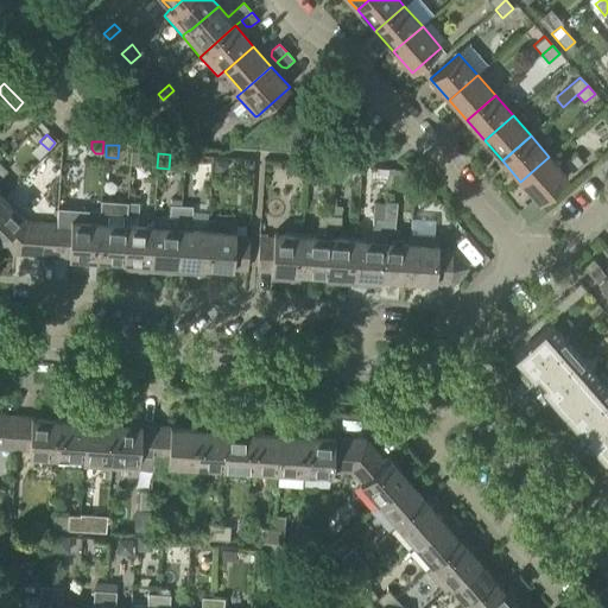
[(574,172),(584,163),(576,154),(565,164),(574,172)]
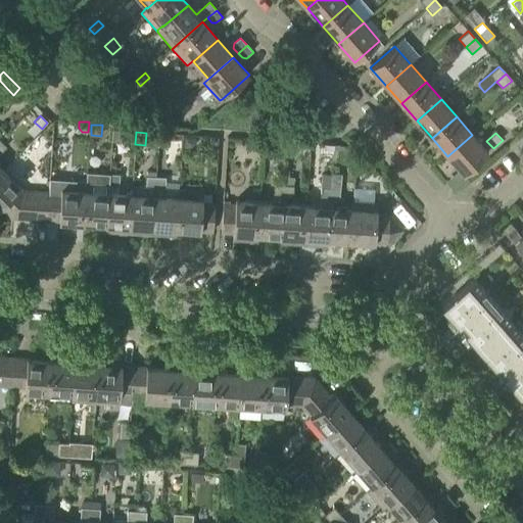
[(464,174),(488,152),(472,135),(447,156),(464,174)]
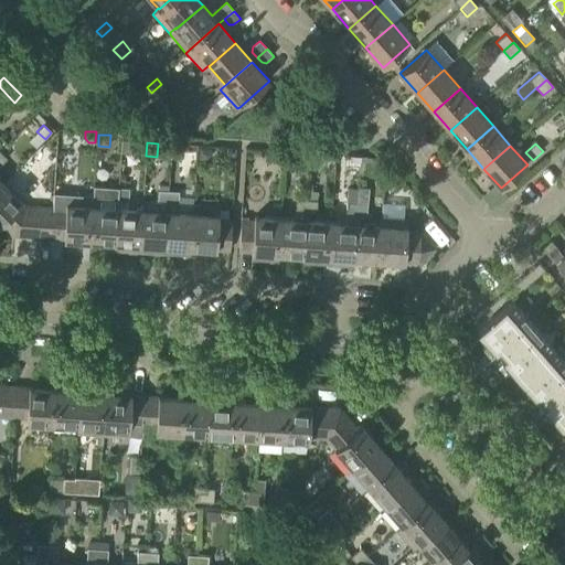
[(210,148),(199,148),(198,159),(204,159),(210,155),(210,148)]
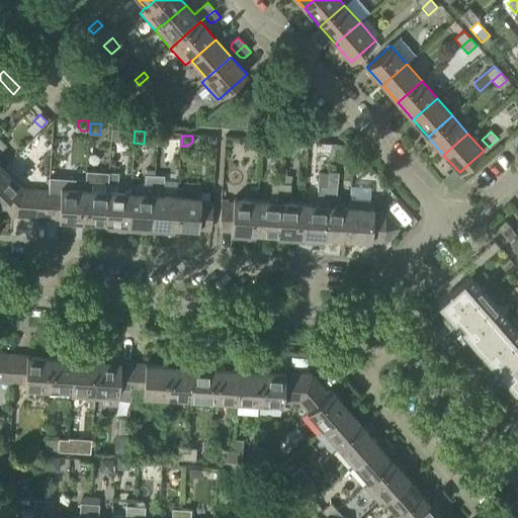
[(36,219),(38,190),(24,189),(4,169),(0,172),(0,205),(1,205),(12,217),(36,219)]
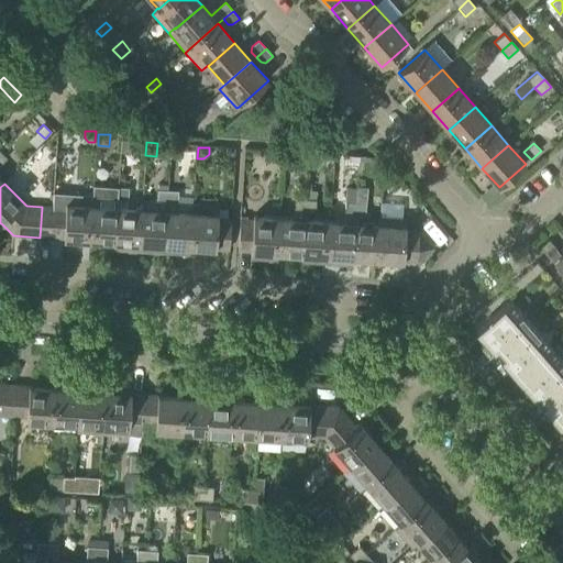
[(141,244),(140,251),(165,253),(165,245),(169,186),(168,186),(157,185),(156,201),(142,200),(141,209),(142,209),(140,244),(141,244)]
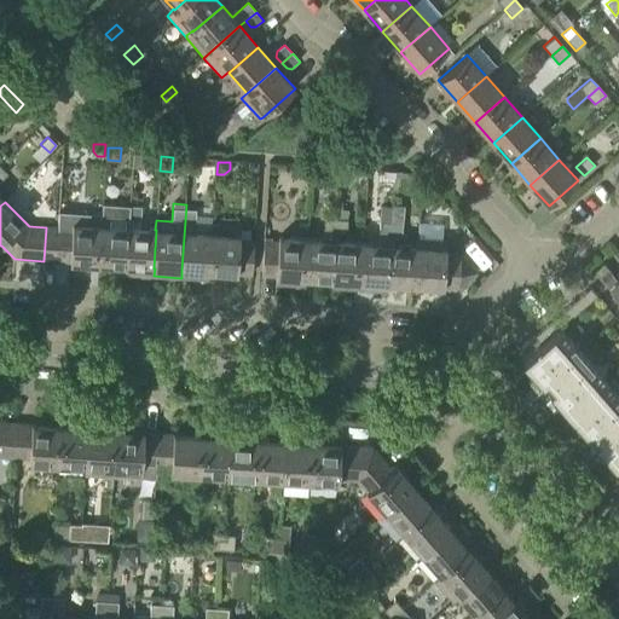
[(129,220),(129,206),(119,204),(103,204),(103,215),(99,265),(126,267),(128,227),(129,220)]
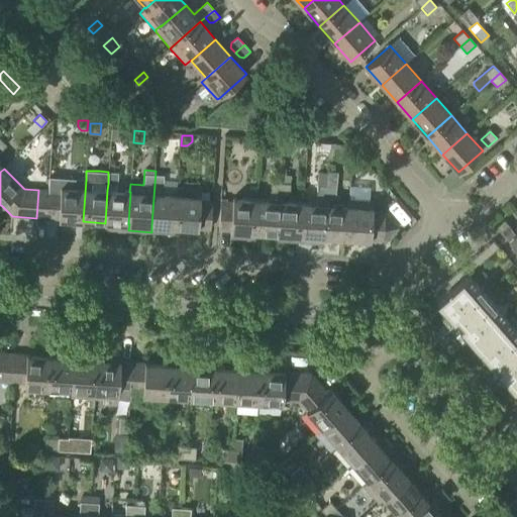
[(108,172),(108,184),(117,185),(118,173),(108,172)]
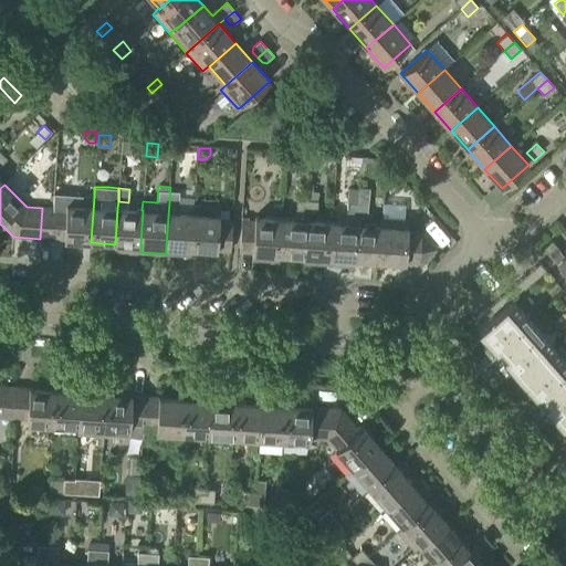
[(357,218),(359,190),(348,189),(346,223),(332,222),(329,264),(355,266),(355,260),(357,224),(356,224),(356,218),(357,218)]
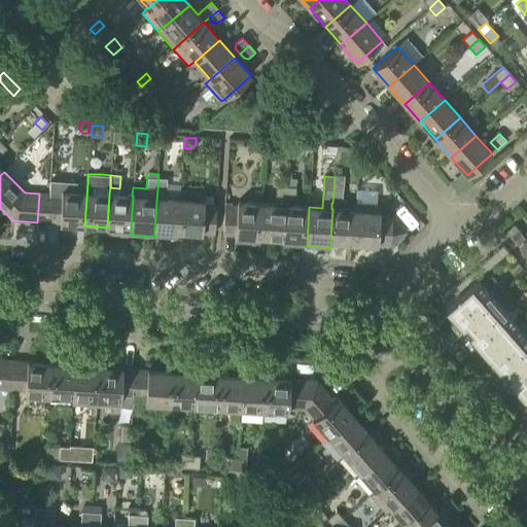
[(341,203),(343,177),(335,177),(332,203),(341,203)]
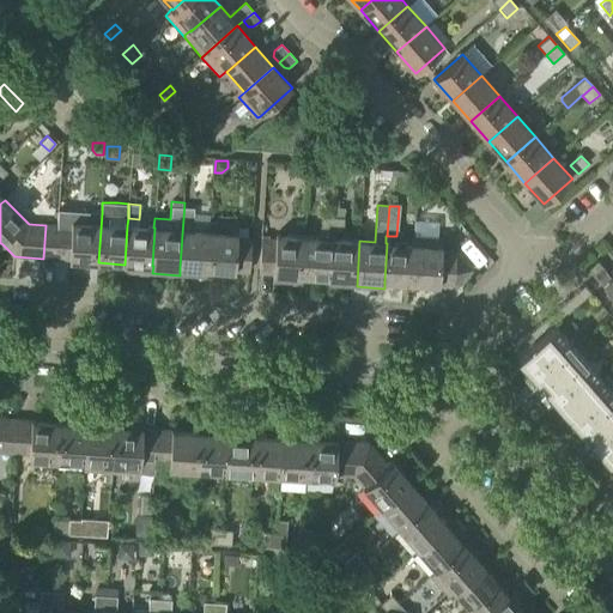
[(180,267),(180,275),(207,277),(207,269),(210,231),(193,230),(194,210),(183,208),(180,267)]
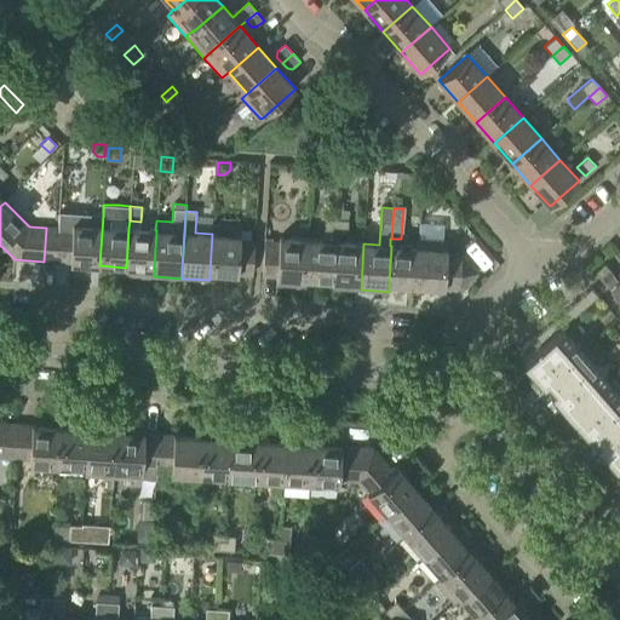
[(46,228),(44,262),(99,265),(103,216),(61,212),(59,212),(58,229),(46,228)]
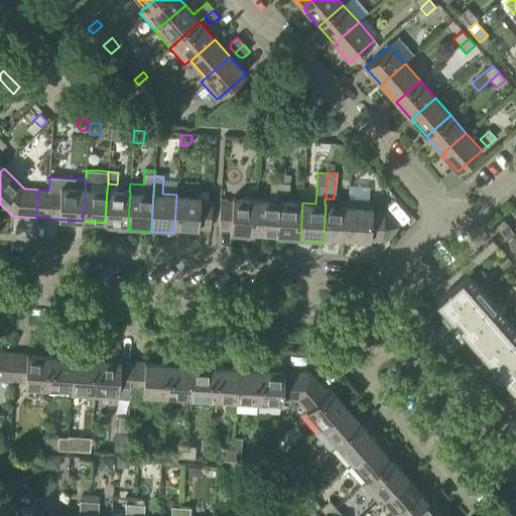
[(279,202),(279,196),(280,182),(270,182),(269,201),(257,200),(255,232),(277,234),(279,202)]
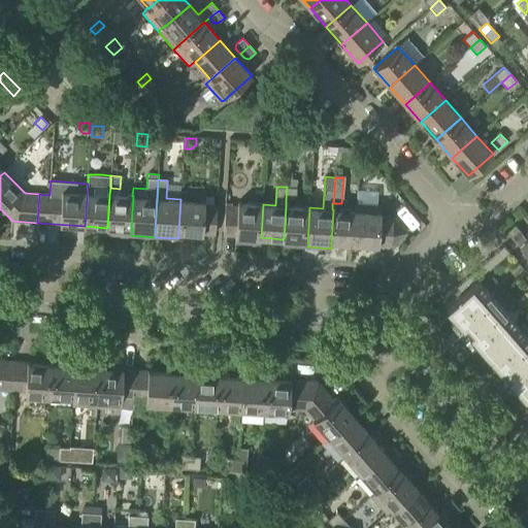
[(295,201),(296,188),(287,187),(286,200),(295,201)]
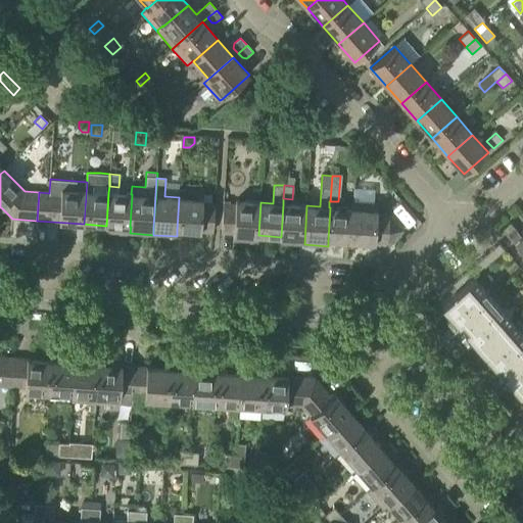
[(214,232),(216,203),(203,202),(203,198),(203,192),(179,191),(179,197),(177,230),(214,232)]
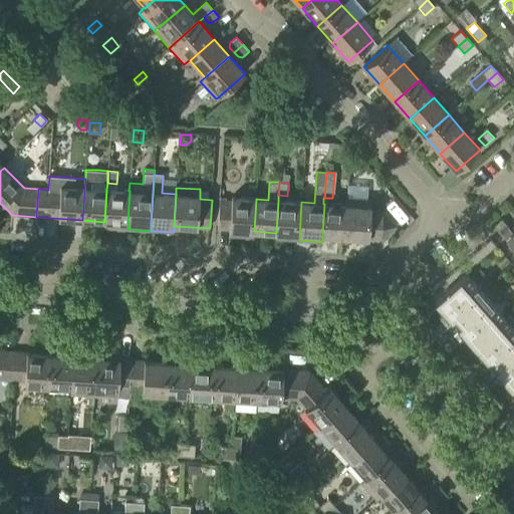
[(104,222),(104,227),(127,229),(129,223),(127,223),(130,191),(129,191),(116,190),(106,189),(104,222)]
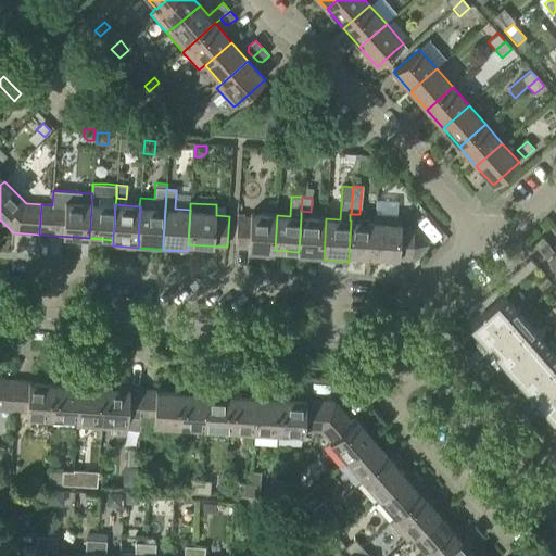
[(275,250),(277,215),(251,214),(250,218),(237,217),(236,248),(249,249),(248,255),(275,256),(275,250)]
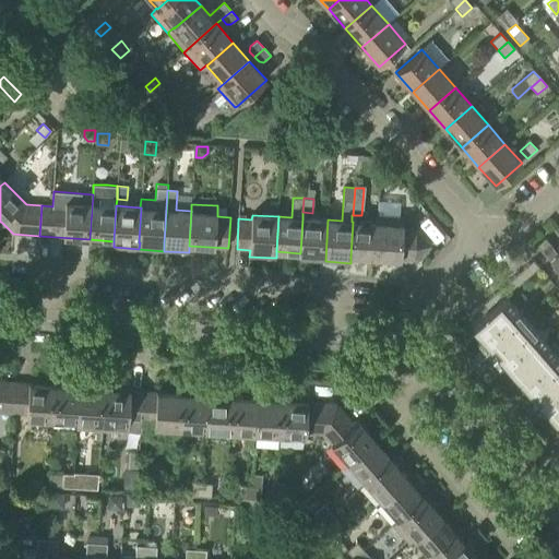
[(414,260),(430,246),(416,229),(403,229),(404,217),(377,216),(377,223),(378,223),(376,258),(414,260)]
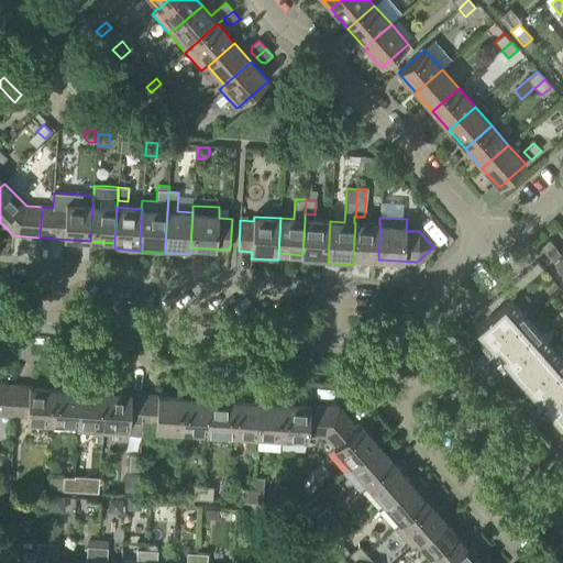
[(330,221),(305,220),(302,255),(301,262),(328,263),(330,221)]
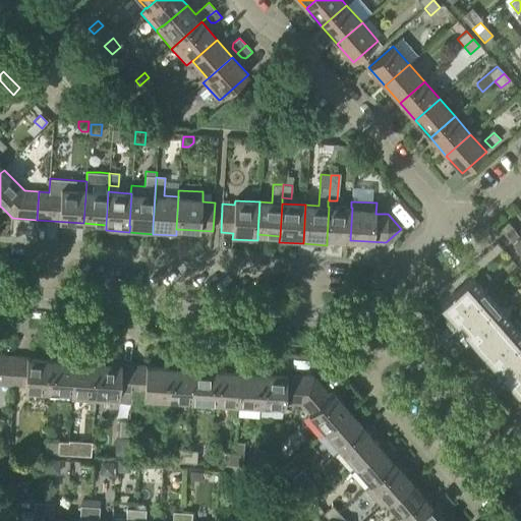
[(352,208),(351,208),(329,207),(327,239),(350,240),(352,208)]
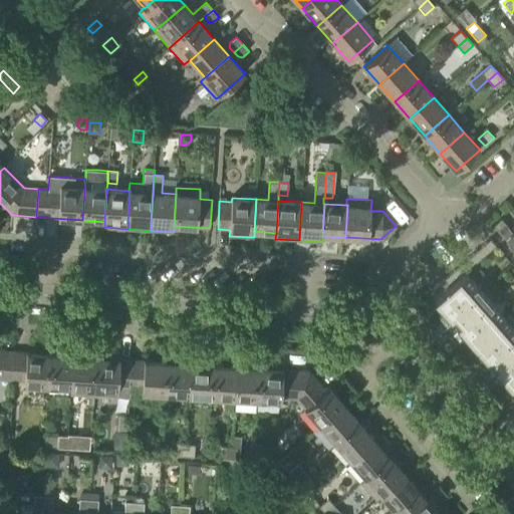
[(502,235),(509,228),(501,219),(494,226),(502,235)]
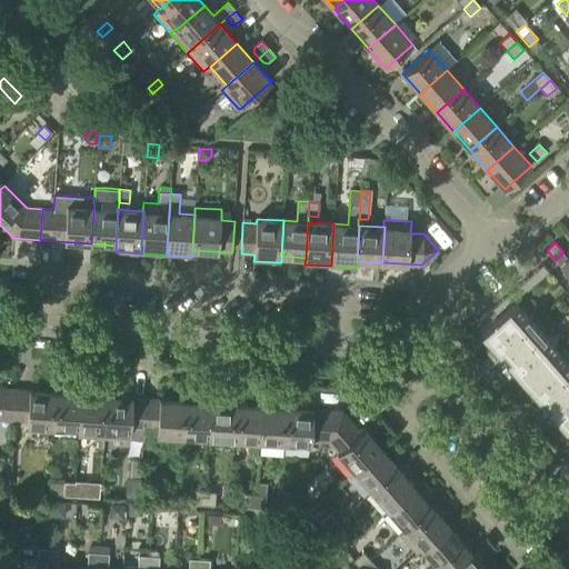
[(520,378),(555,348),(515,302),(549,272),(542,265),(476,323),(482,330),(480,332),(520,378)]
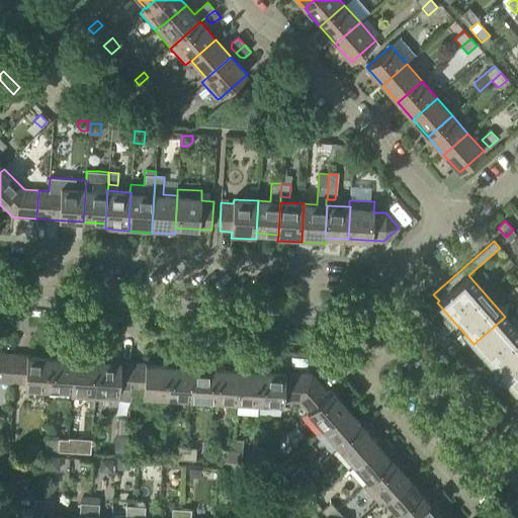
[(516,392),(517,389),(517,331),(505,317),(473,344),(516,392)]
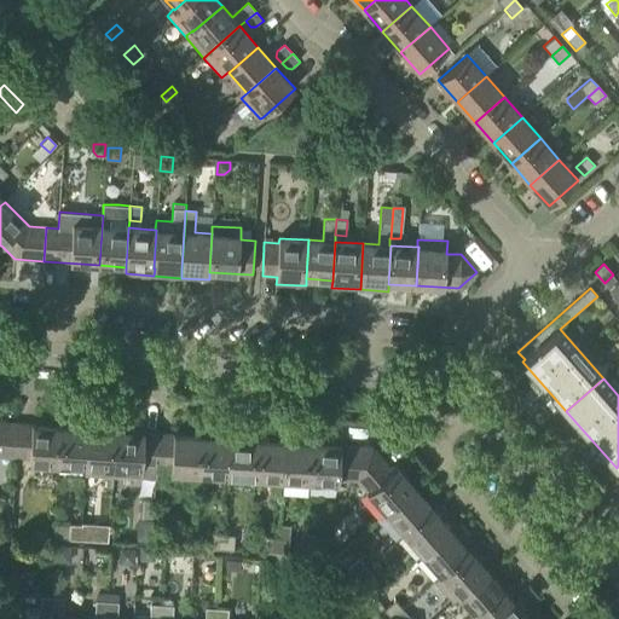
[(0,456),(30,460),(29,464),(59,466),(62,427),(0,422),(0,456)]
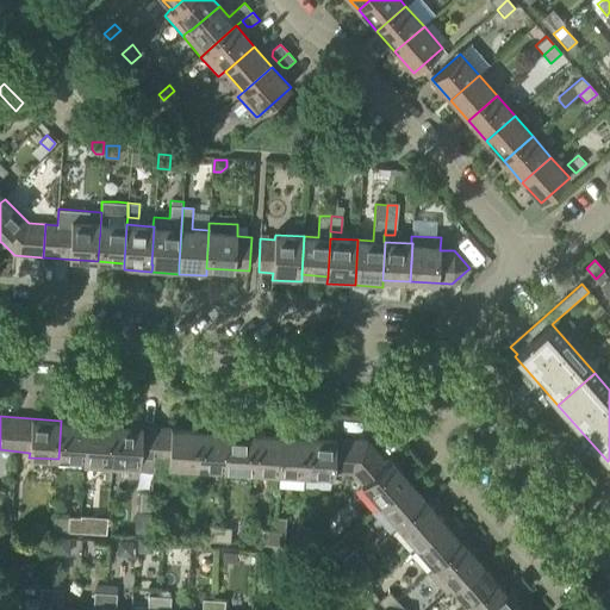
[(114,424),(112,470),(153,472),(154,460),(155,460),(157,428),(143,427),(144,418),(116,417),(114,424)]
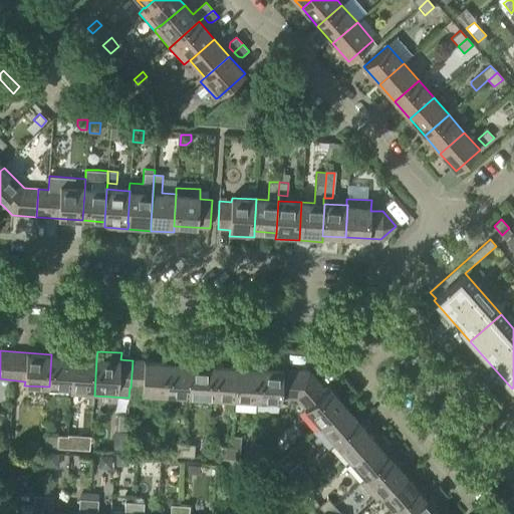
[(71,389),(73,356),(51,354),(49,387),(70,389),(71,389)]
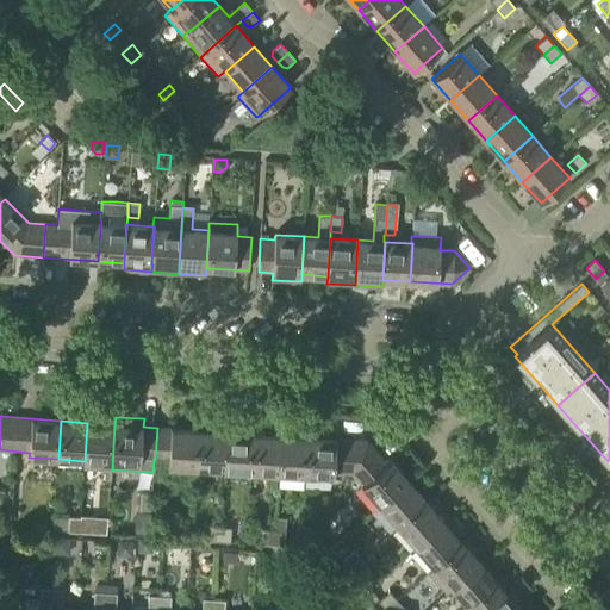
[(197,468),(225,470),(228,431),(229,423),(200,422),(200,430),(197,468)]
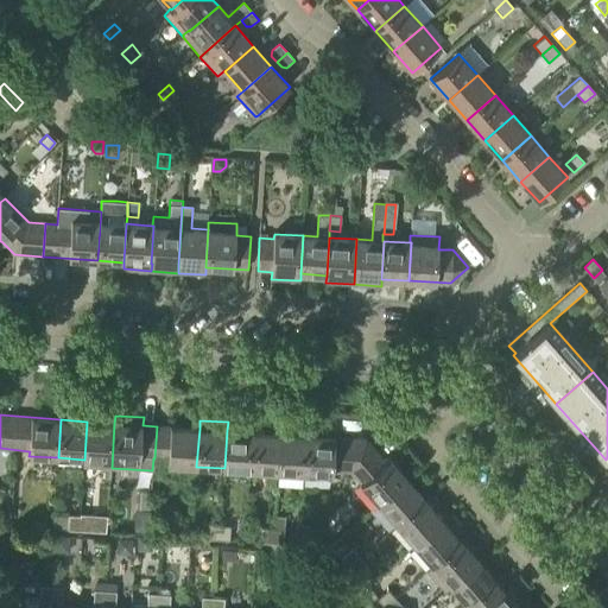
[(112,468),(114,423),(87,422),(84,460),(83,460),(83,466),(112,468)]
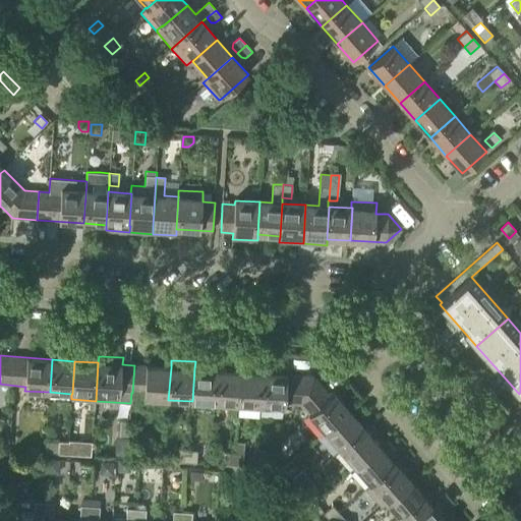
[(168,400),(171,367),(134,365),(132,393),(145,394),(145,398),(168,400)]
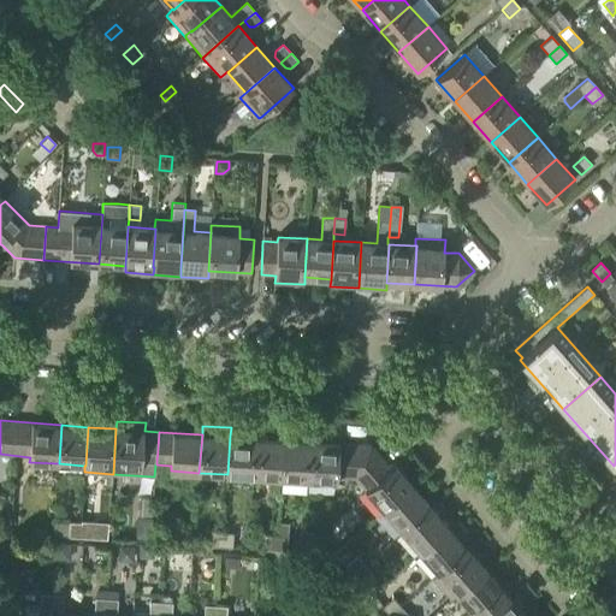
[(254,477),(258,438),(230,436),(227,474),(254,477)]
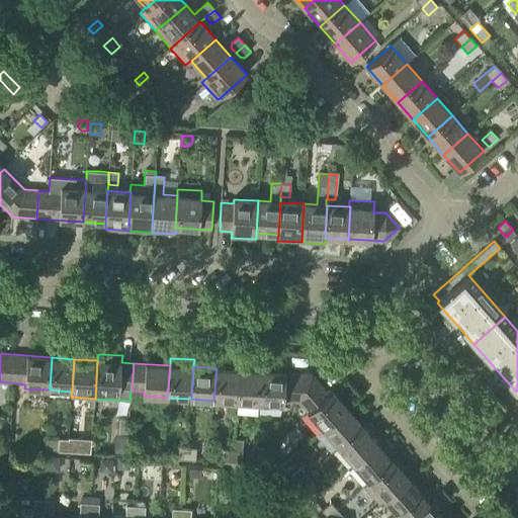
[(237,402),(239,369),(217,368),(213,401),(237,402)]
